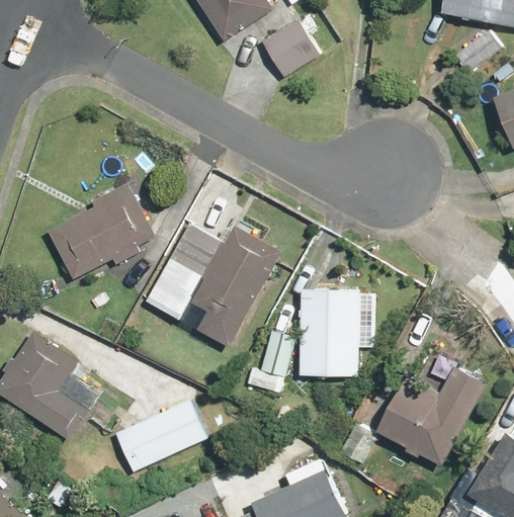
[(195,0),(221,40),(270,9),(264,0),(195,0)]
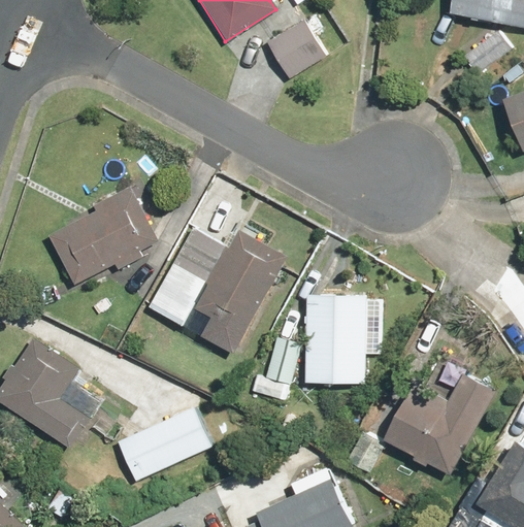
[(523,0),(452,0),(450,13),(523,28),(523,0)]
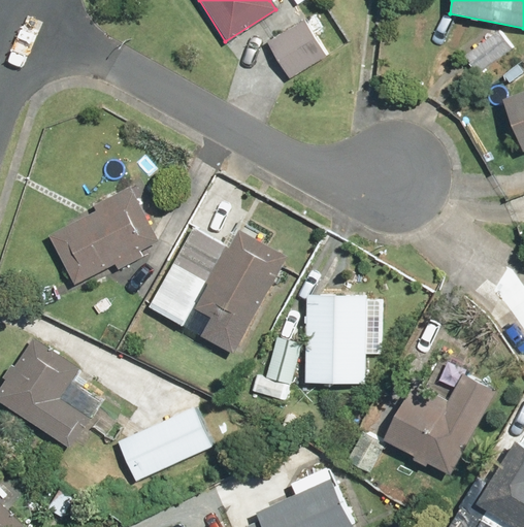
[(304,18),(266,43),(290,78),(328,53),(304,18)]
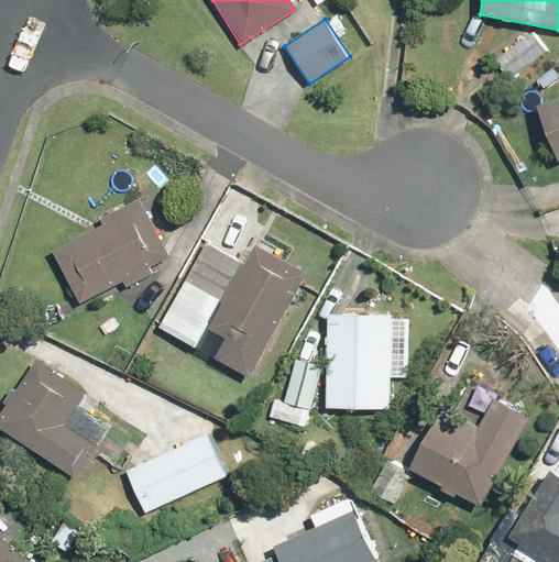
[(510,79),(545,50),(529,32),(494,62),(510,79)]
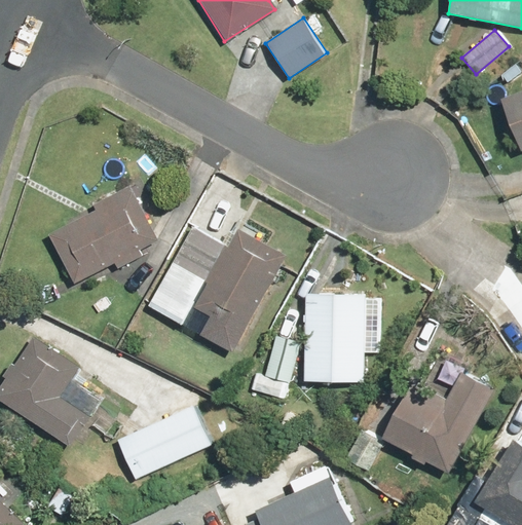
[(521,151),(521,150),(521,90),(501,98),(521,151)]
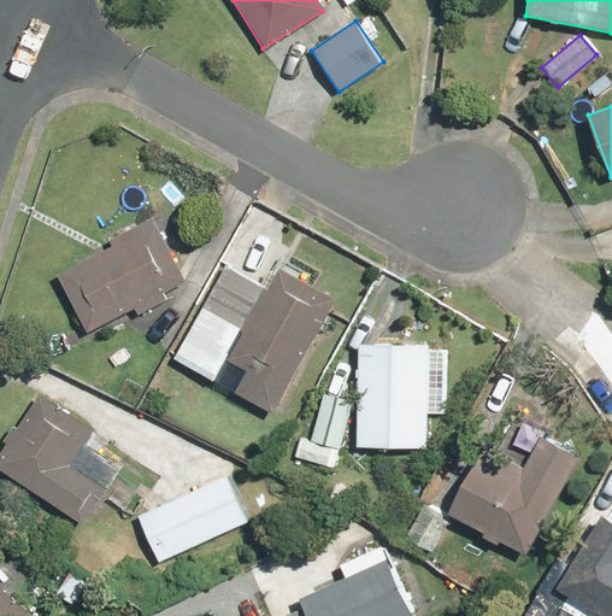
[(84,332),(133,308),(136,316),(162,303),(158,295),(182,283),(152,221),(105,242),(109,248),(57,274),(84,332)]
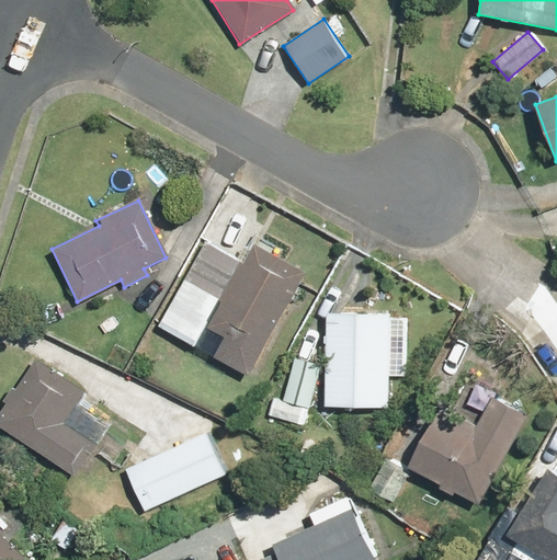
[(247,374),(302,276),(250,247),(239,265),(203,244),(157,327),(193,347),(204,329),(224,340),(214,355),(247,374)]
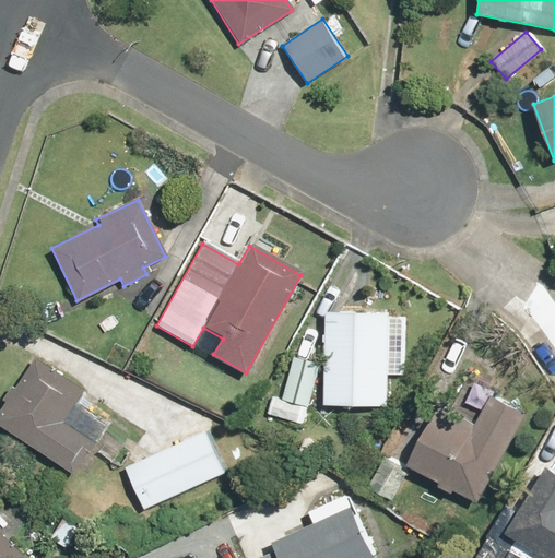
[(310,387),(321,389),(321,404),(385,405),(386,315),(325,313),(323,366),(290,358),(281,399),(270,396),(266,416),(303,425),(310,387)]
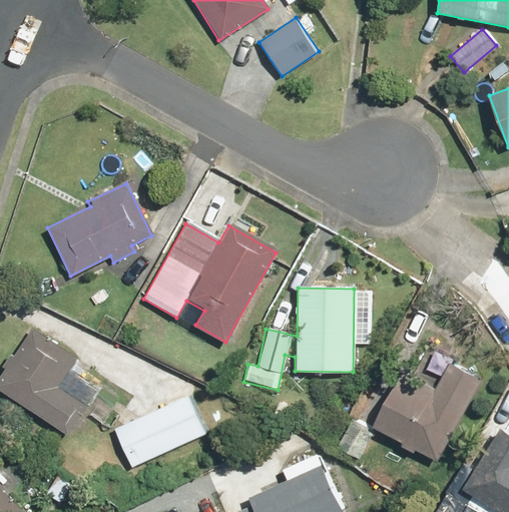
[(1,367),(4,370),(0,376),(0,390),(62,433),(92,389),(68,372),(77,359),(33,329),(13,357),(9,355),(1,367)]
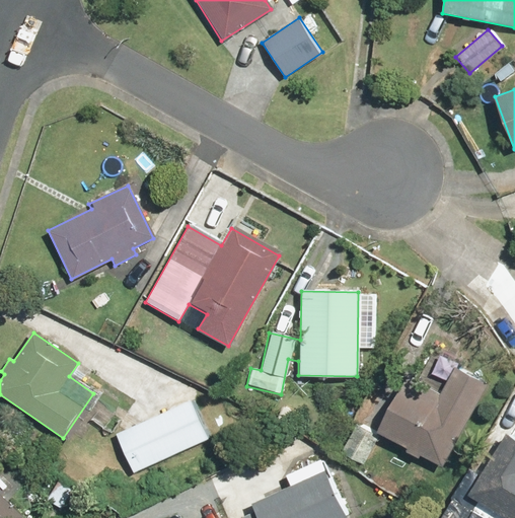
[(407,375),(375,432),(442,469),(489,387),(453,367),(438,392),(407,375)]
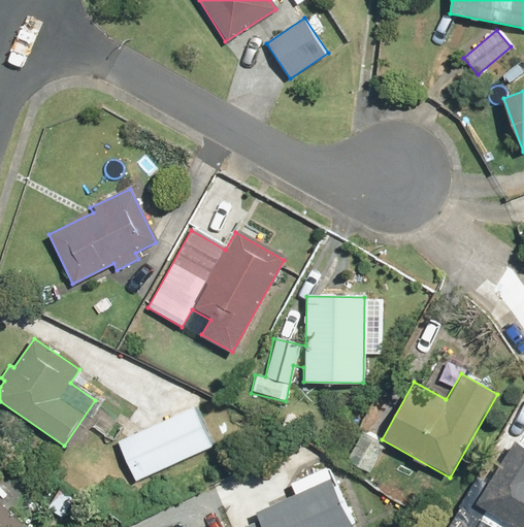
[(117,438),(135,481),(210,447),(192,404),(117,438)]
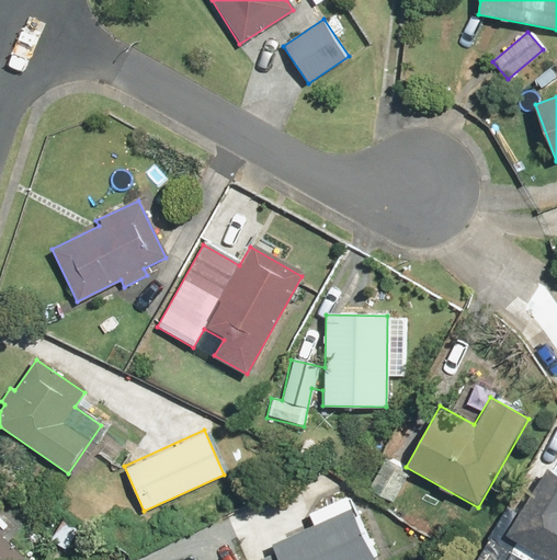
[(556,559),(556,471),(549,467),(507,533),(547,559),(556,559)]
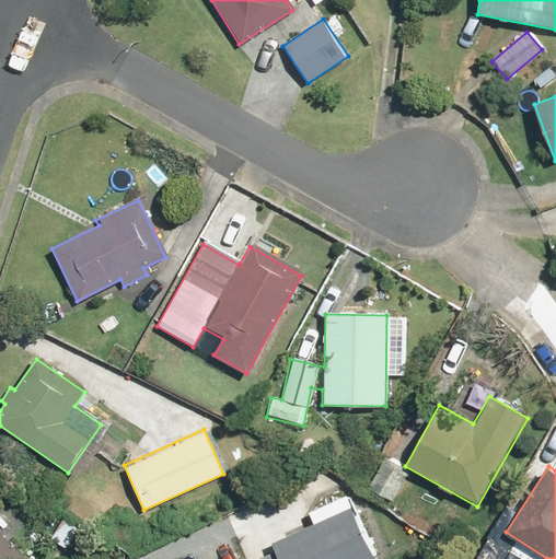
[(374,558),(346,497),(308,514),(313,525),(271,545),(275,552),(261,558),(374,558)]
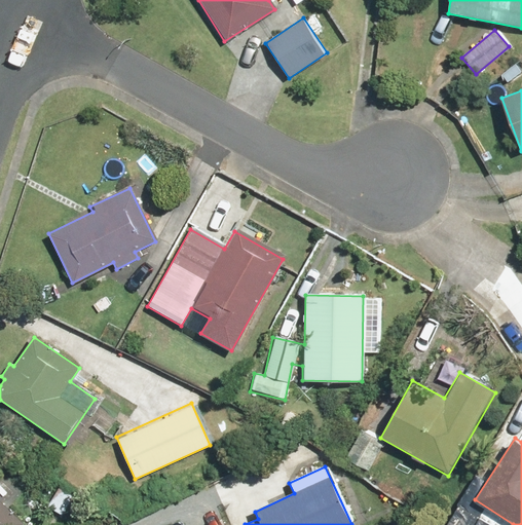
[(22,524),(0,502),(0,524),(22,524)]
